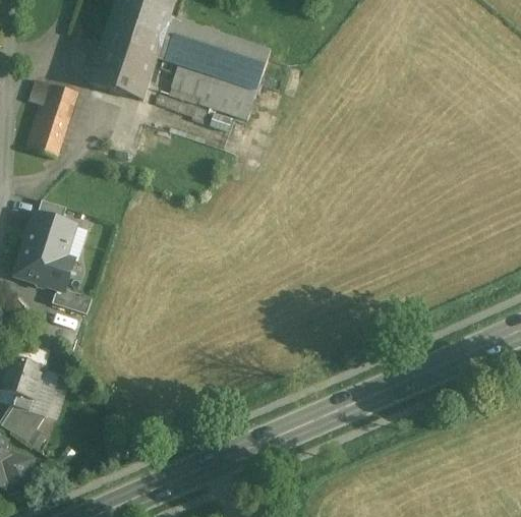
[(117,0),(91,80),(142,100),(158,56),(171,15),(174,8),(155,2),(155,0),(117,0)]
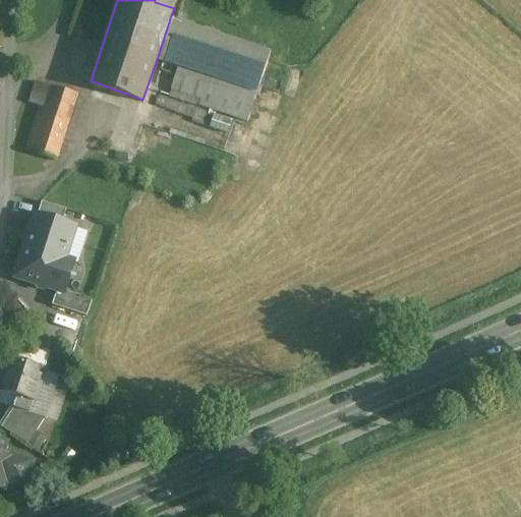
[(155,0),(155,2),(174,8),(176,0),(155,0)]
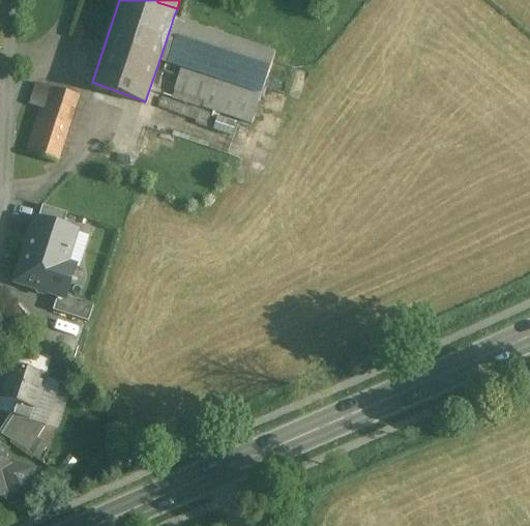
[(275,50),(174,16),(160,57),(182,64),(262,90),(275,50)]
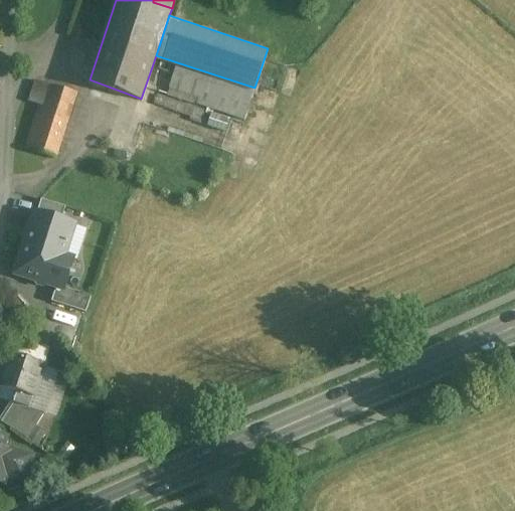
[(254,88),(177,62),(170,86),(199,95),(197,102),(244,117),(254,88)]
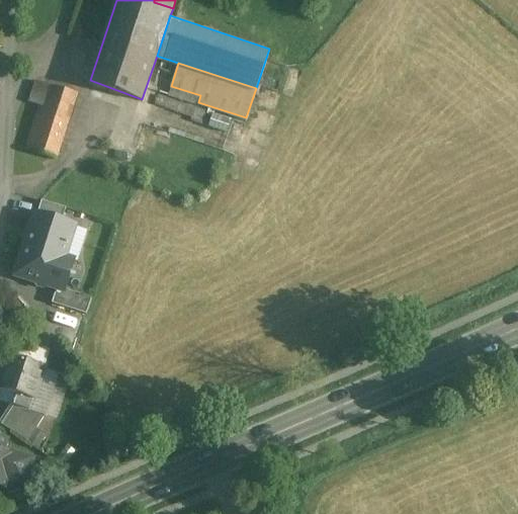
[(35,78),(29,99),(40,102),(47,82),(35,78)]
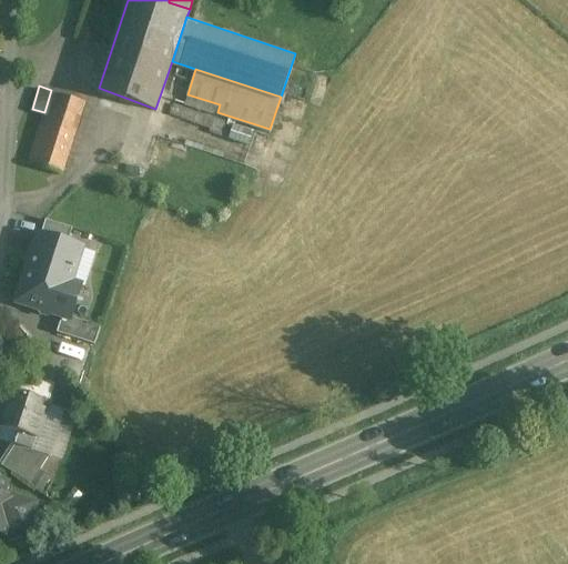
[(84,101),(51,90),(44,112),(30,158),(62,169),(84,101)]
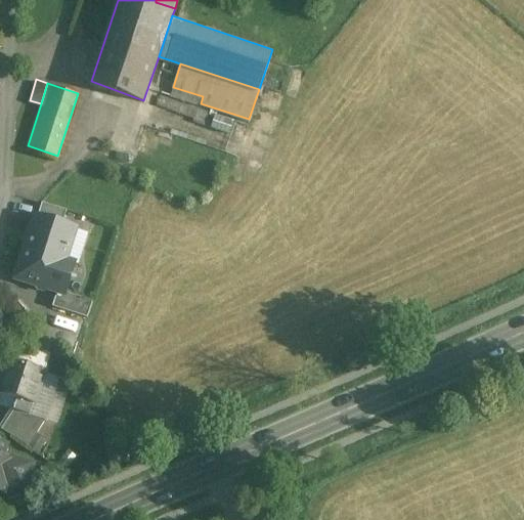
[(68,257),(78,225),(61,220),(66,208),(42,200),(38,212),(33,210),(23,242),(68,257)]
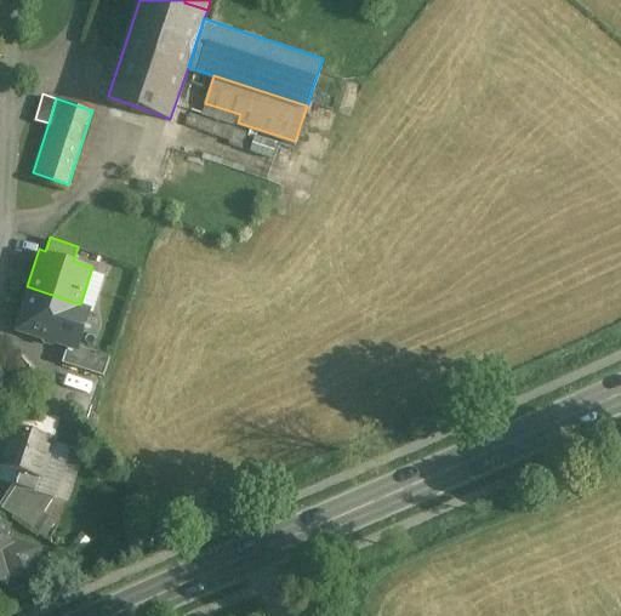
[(80,304),(27,286),(13,329),(67,346),(62,360),(101,372),(108,353),(79,344),(91,308),(80,304)]
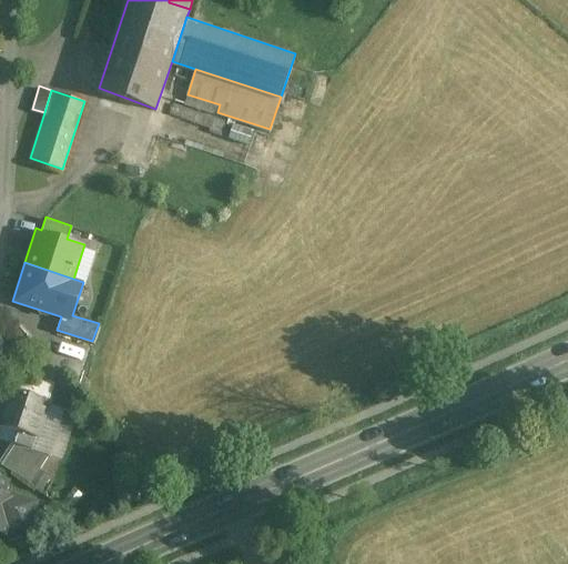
[(30,396),(4,389),(0,401),(0,423),(19,430),(16,442),(31,447),(36,435),(38,436),(54,382),(37,376),(30,396)]
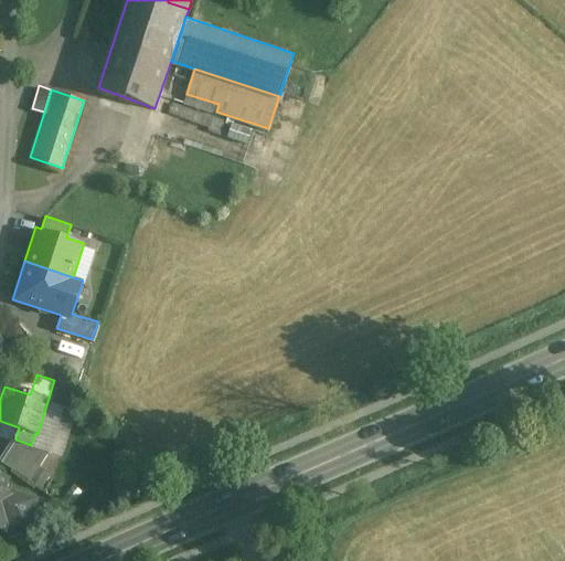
[(31,445),(16,440),(1,461),(30,479),(48,451),(31,445)]
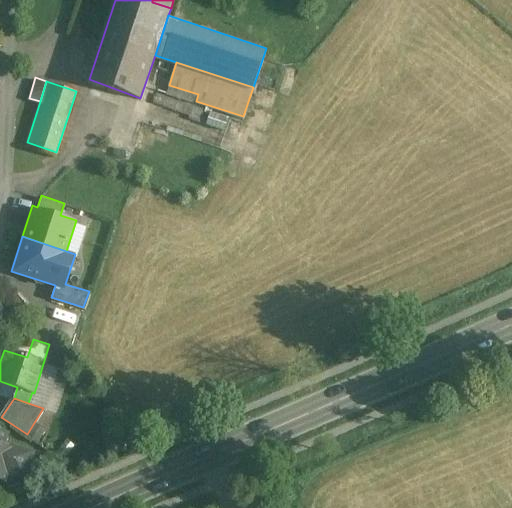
[(9,430),(0,426),(0,444),(4,446),(7,436),(9,430)]
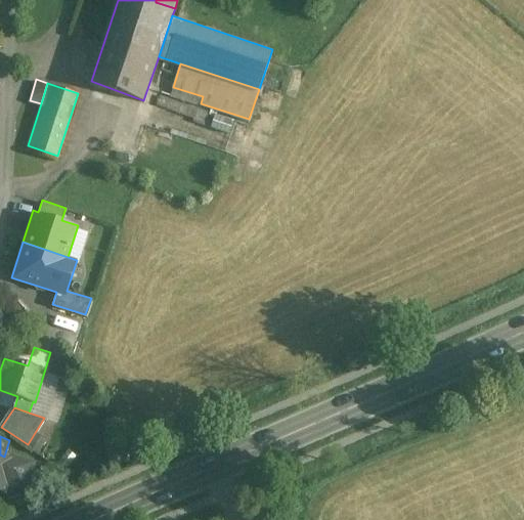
[(29,465),(23,485),(33,488),(42,458),(7,446),(4,457),(29,465)]
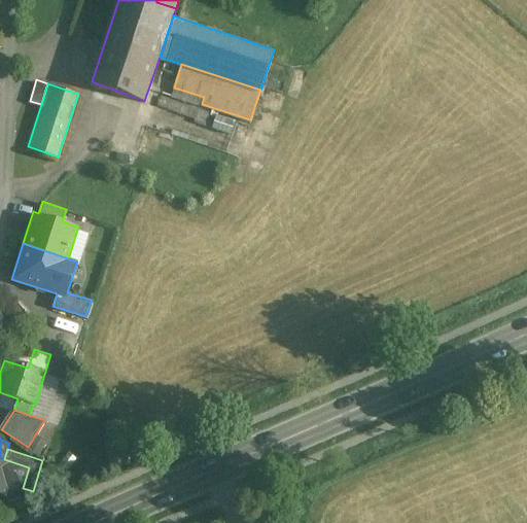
[(4,459),(0,457),(0,492),(5,494),(8,483),(23,488),(29,467),(4,459)]
